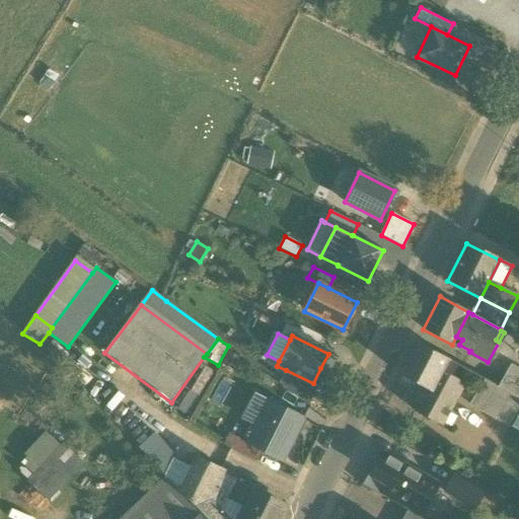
[(400,375),(425,388),(432,392),(443,372),(449,360),(418,343),(400,375)]
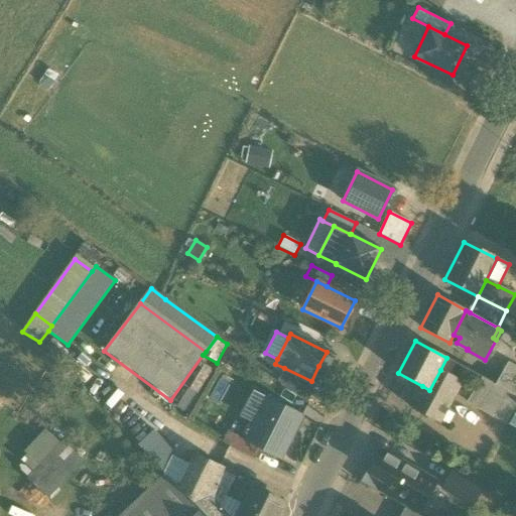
[(515,367),(509,363),(497,385),(515,395),(515,367)]
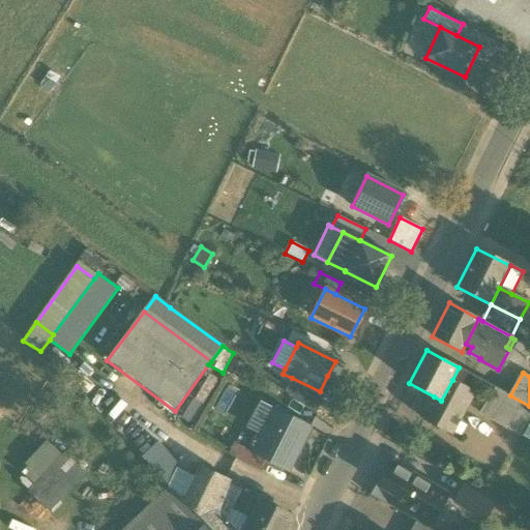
[(196,400),(204,405),(218,380),(209,375),(196,400)]
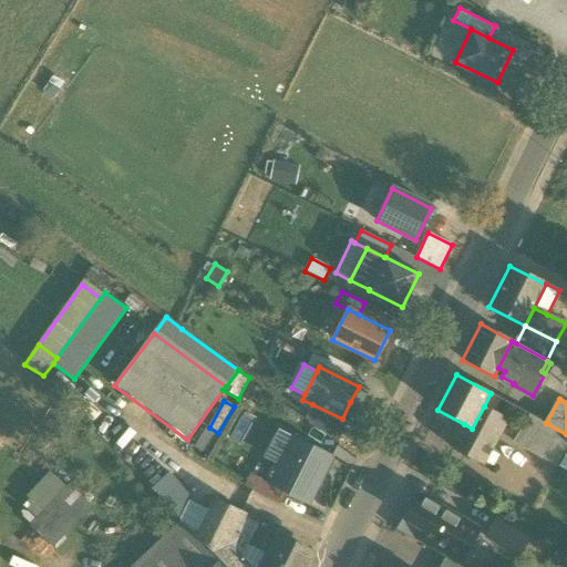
[(348,421),(356,404),(350,402),(342,419),(348,421)]
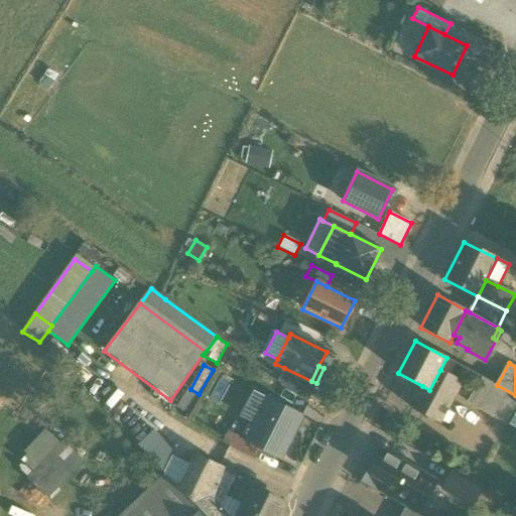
[(311,381),(284,368),(277,382),(306,403),(316,383),(311,381)]
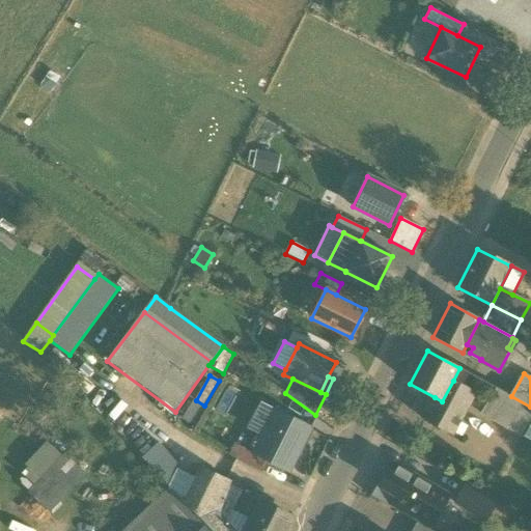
[(442,401),(464,413),(475,392),(453,381),(442,401)]
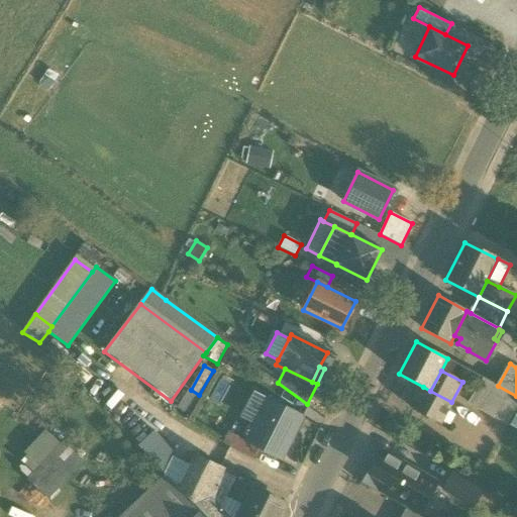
[(507,425),(516,408),(516,396),(498,386),(494,384),(491,391),(483,387),(487,380),(483,378),(468,404),(507,425)]
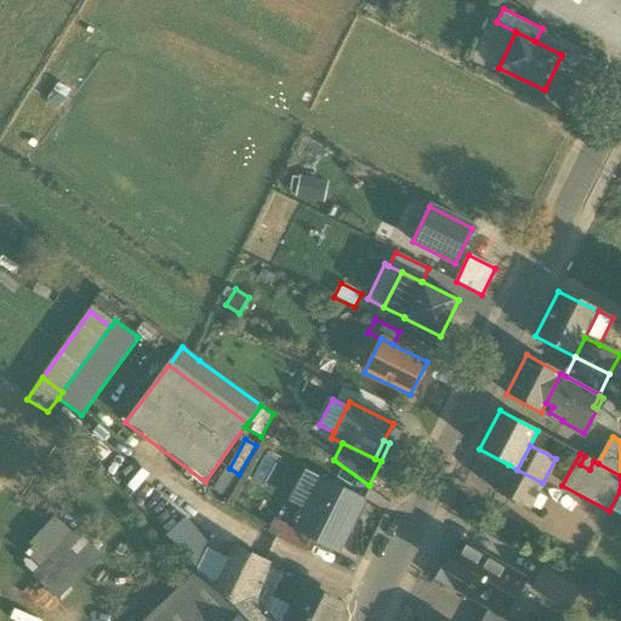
[(590,469),(593,461),(585,456),(580,465),(590,469)]
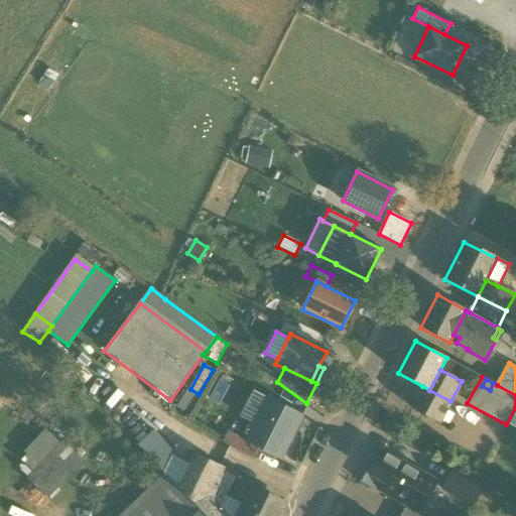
[(450,401),(429,390),(422,386),(411,407),(439,422),(450,401)]
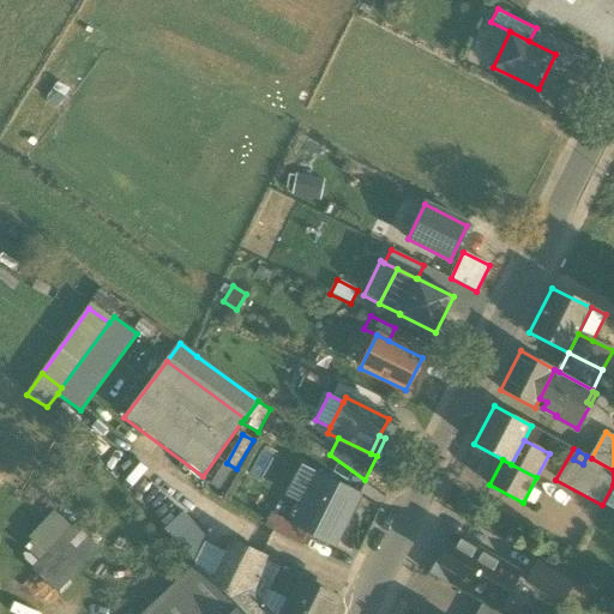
[(223,462),(210,486),(223,493),(236,469),(227,463),(223,462)]
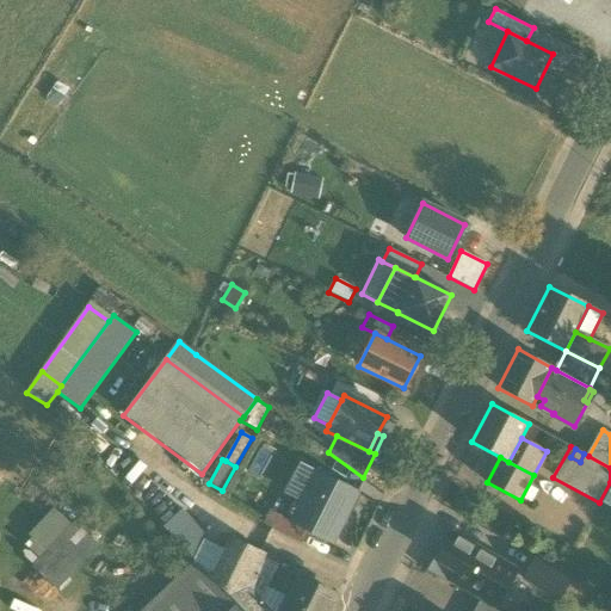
[(287,493),(302,501),(316,471),(301,464),(287,493)]
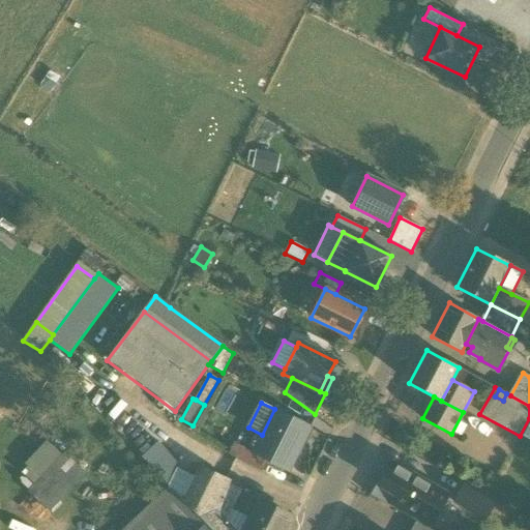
[(274,409),(262,435),(253,452),(253,453),(266,461),(288,471),(311,427),(274,409)]
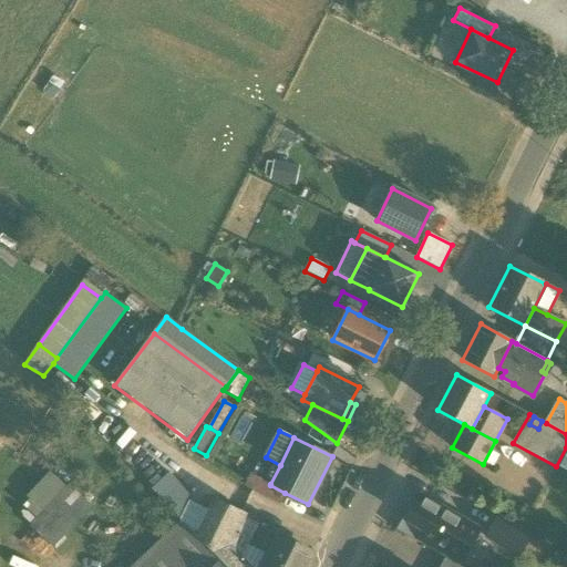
[(24,500),(41,515),(69,485),(51,470),(24,500)]
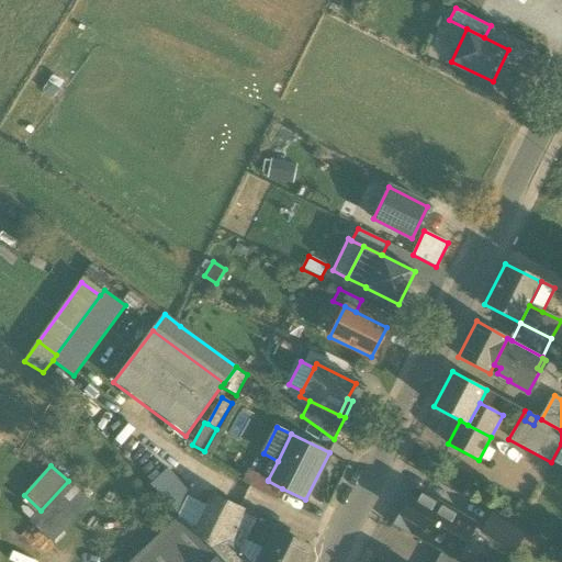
[(178,514),(187,496),(191,493),(167,469),(150,485),(178,514)]
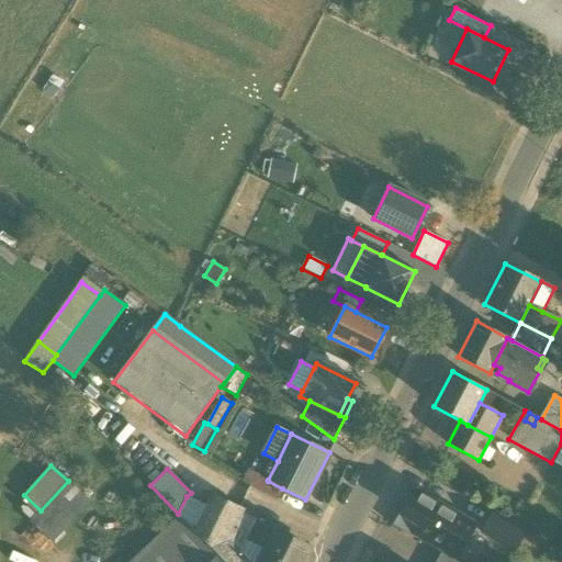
[(250,487),(277,501),(282,489),(268,481),(268,480),(257,474),(250,487)]
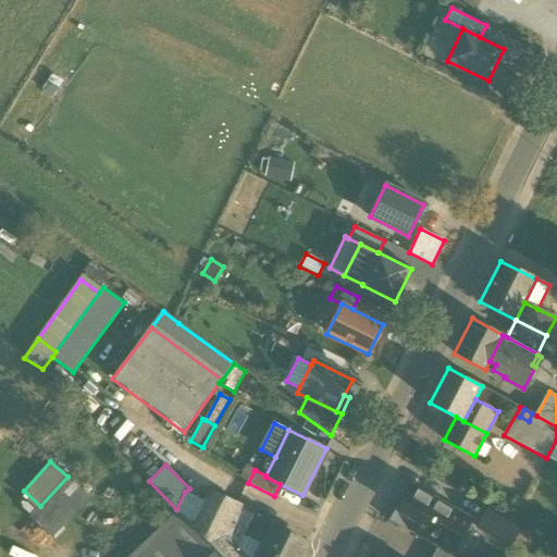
[(29,517),(52,539),(90,498),(67,477),(40,506),(29,517)]
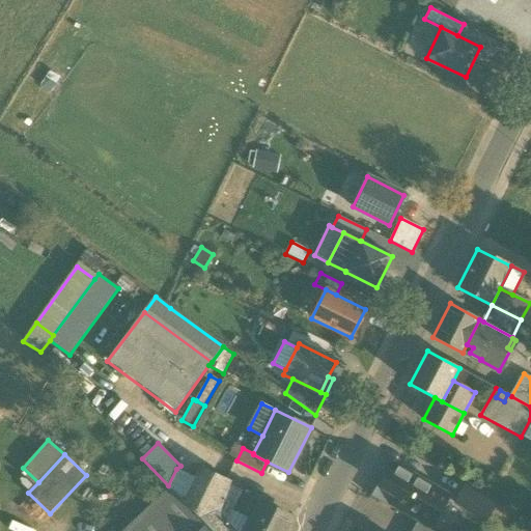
[(381,485),(380,487),(397,497),(393,504),(395,506),(430,526),(448,496),(393,464),(381,485)]
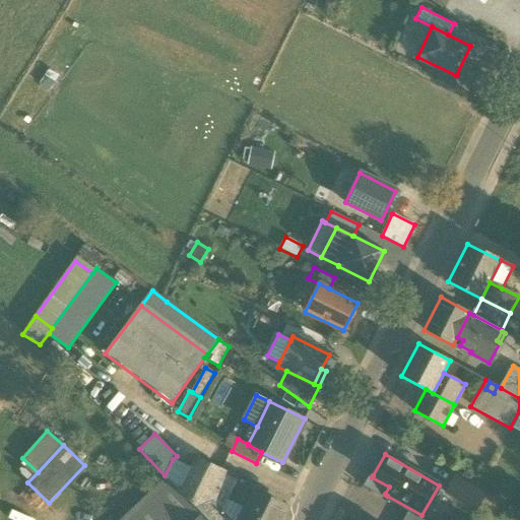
[(179,491),(202,513),(210,497),(220,474),(222,470),(196,457),(191,468),(179,491)]
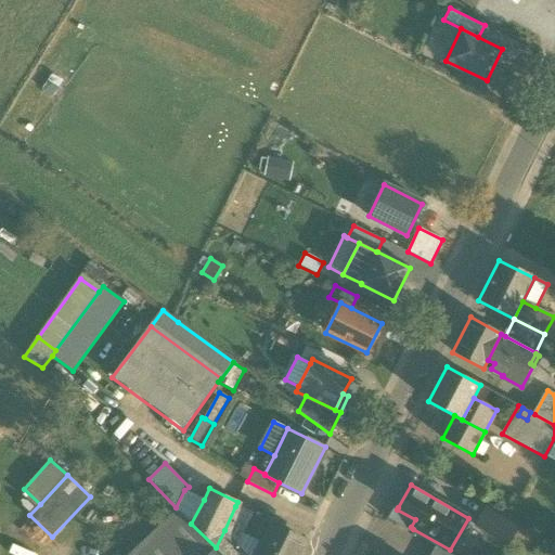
[(176,507),(191,524),(204,500),(184,490),(176,507)]
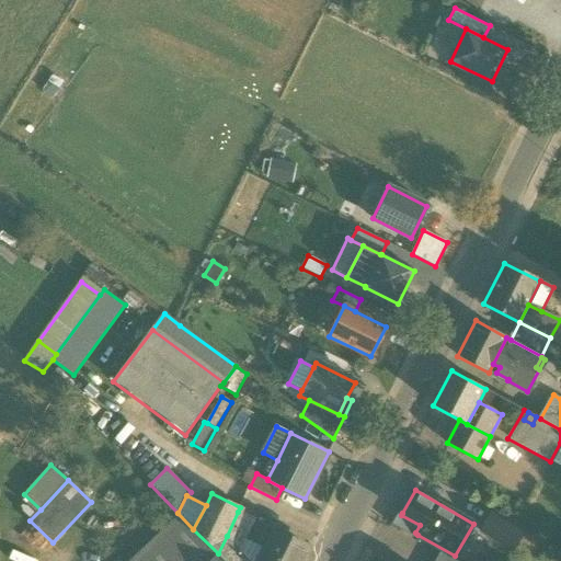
[(399,511),(391,525),(415,538),(418,535),(415,533),(420,525),(401,515),(402,513),(399,511)]
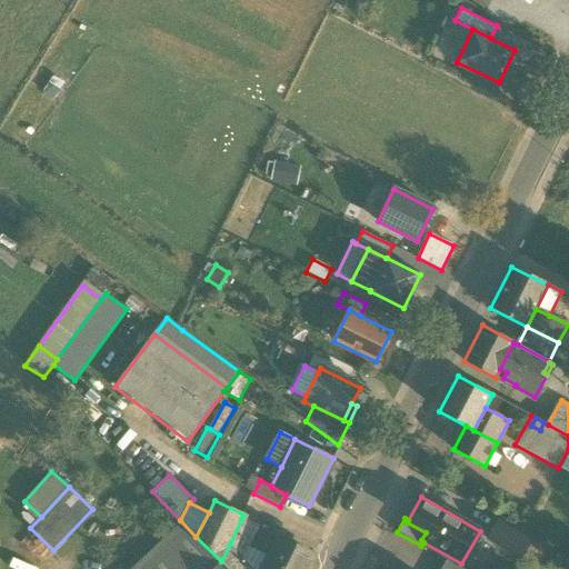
[(230,543),(243,558),(248,547),(258,527),(241,519),(230,543)]
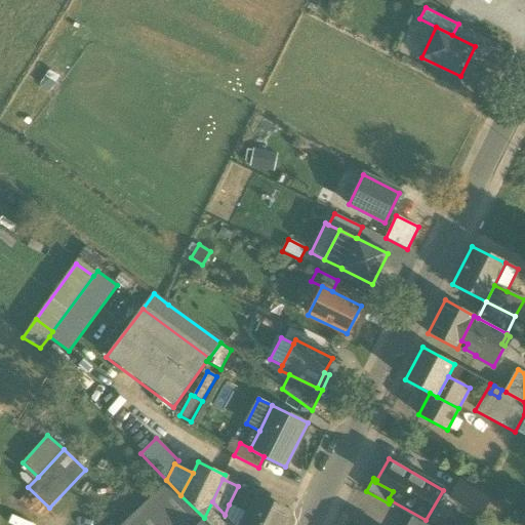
[(447,497),(480,516),(490,497),(458,479),(447,497)]
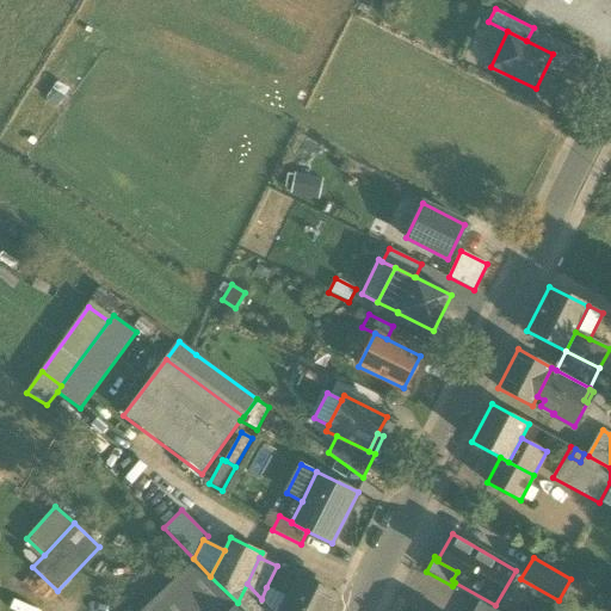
[(228,610),(238,603),(210,576),(203,569),(196,563),(143,610),(228,610)]
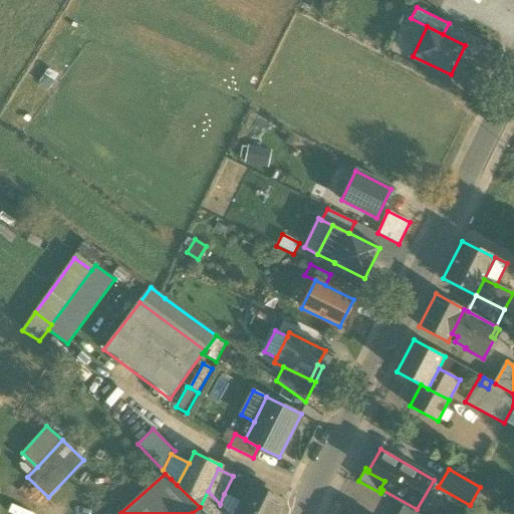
[(244,503),(238,513),(275,513),(282,500),(252,486),(244,503)]
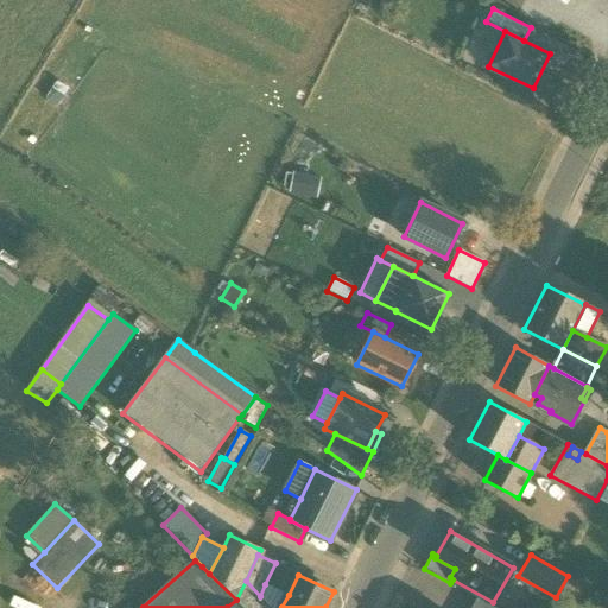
[(272,607),(260,596),(246,581),(236,600),(242,607),(272,607)]
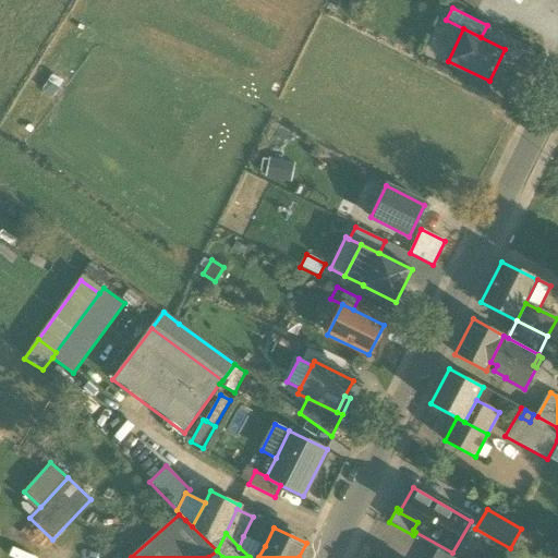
[(243,536),(239,547),(250,557),(258,557),(265,546),(243,536)]
